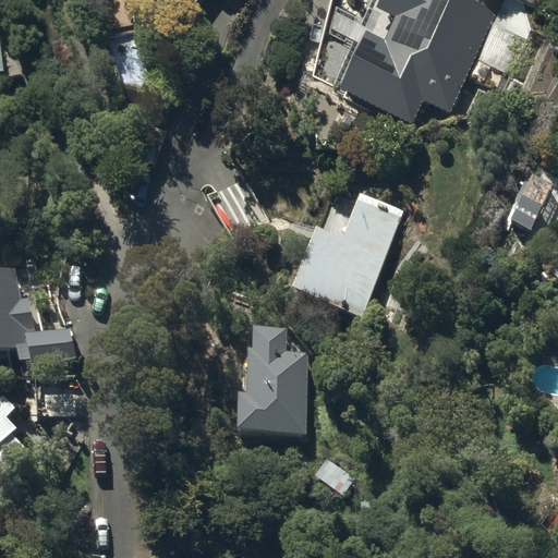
[(166,0),(182,15),(196,0),(166,0)]
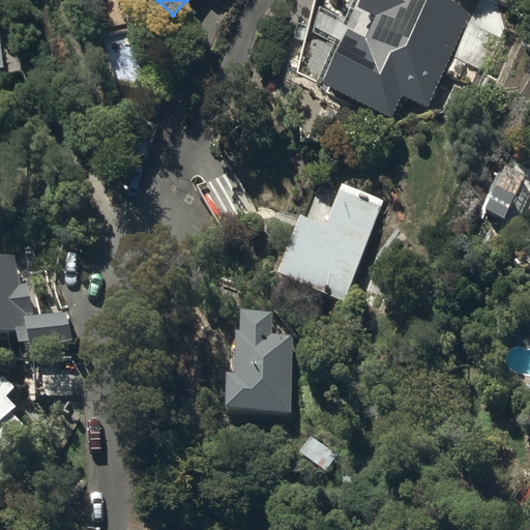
[(323,85),(392,118),(402,96),(427,108),(443,72),(458,80),(454,87),(472,95),(499,35),(468,21),(472,12),(445,0),(360,0),(356,9),(376,19),(365,41),(348,33),(323,85)]
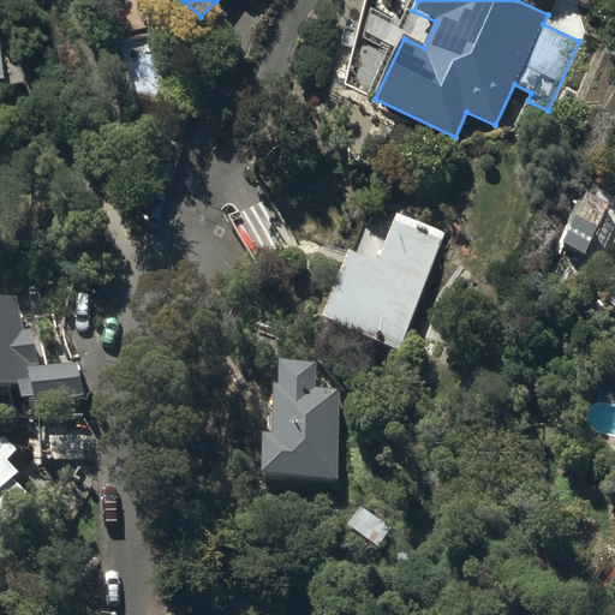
[(348,250),(322,317),(400,351),(447,232),(396,213),(377,262),(348,250)]
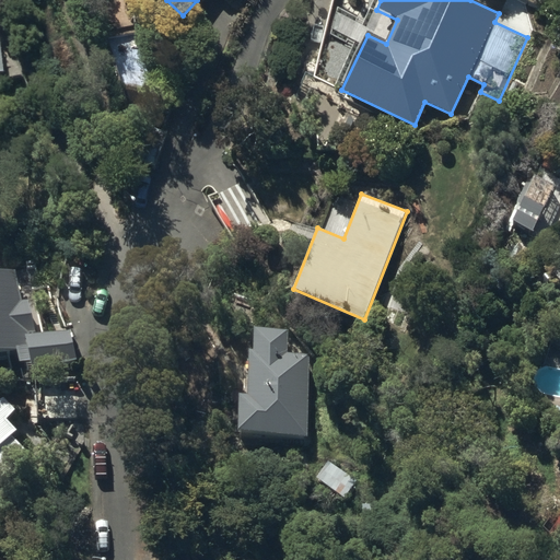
[(36,266),(0,271),(0,354),(20,351),(22,363),(33,361),(34,369),(79,361),(73,329),(47,334),(36,266)]
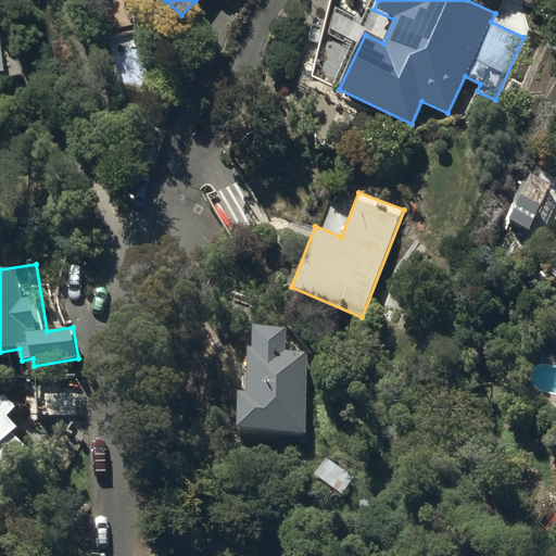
[(237,397),(236,428),(305,434),(306,352),(287,352),(288,326),(252,326),(252,349),(247,349),(245,383),(228,382),(228,397),(237,397)]
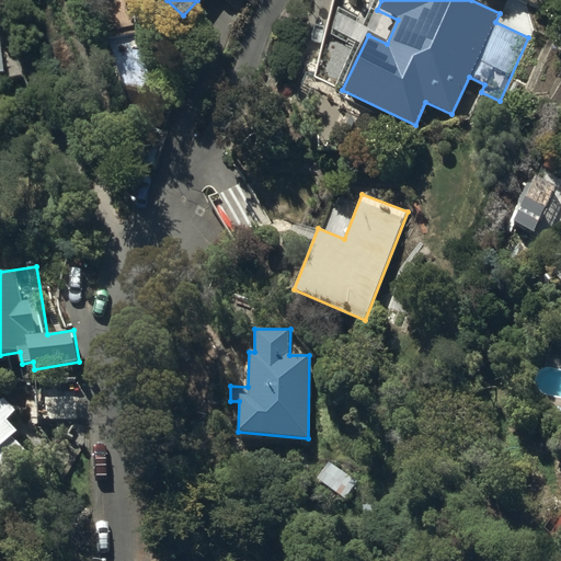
[(0,482),(32,456),(15,436),(19,433),(8,421),(18,412),(6,398),(0,401),(0,482)]
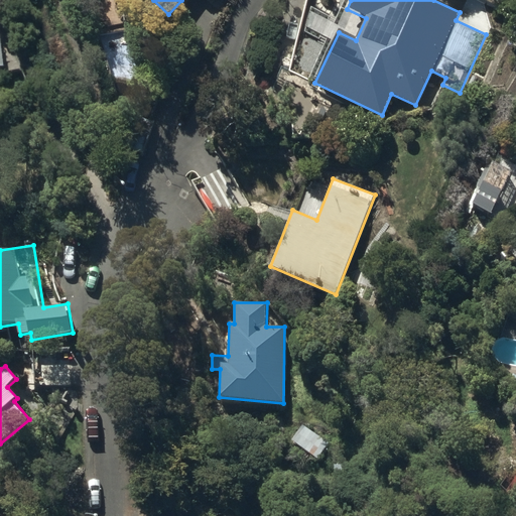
[(515,472),(500,495),(515,508),(515,472)]
